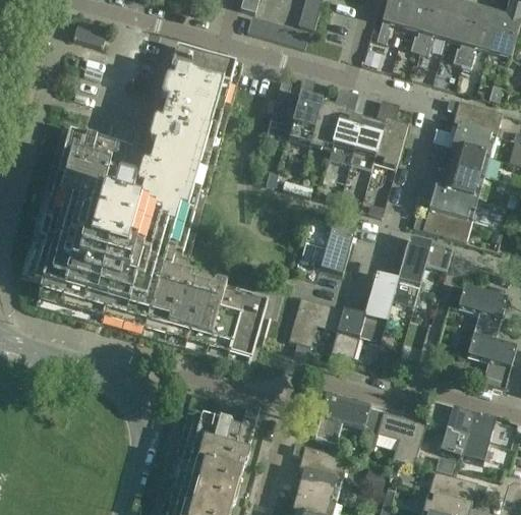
[(240,9),(251,12),(254,13),(256,4),(242,0),(240,9)]
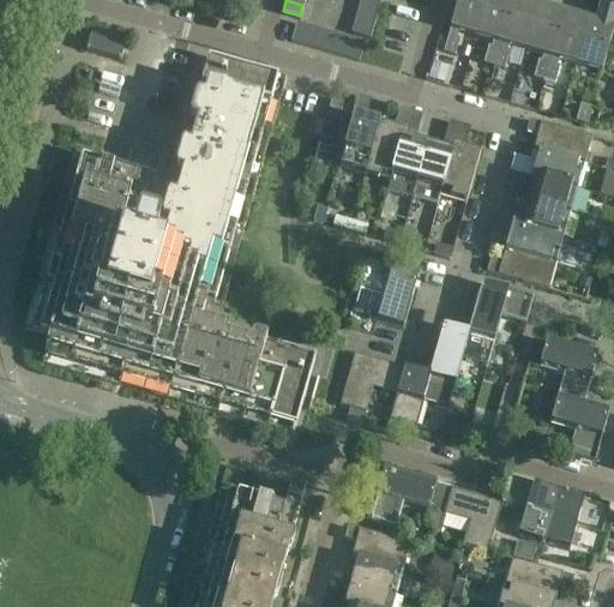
[(378,5),(361,0),(359,10),(375,14),(378,5)]
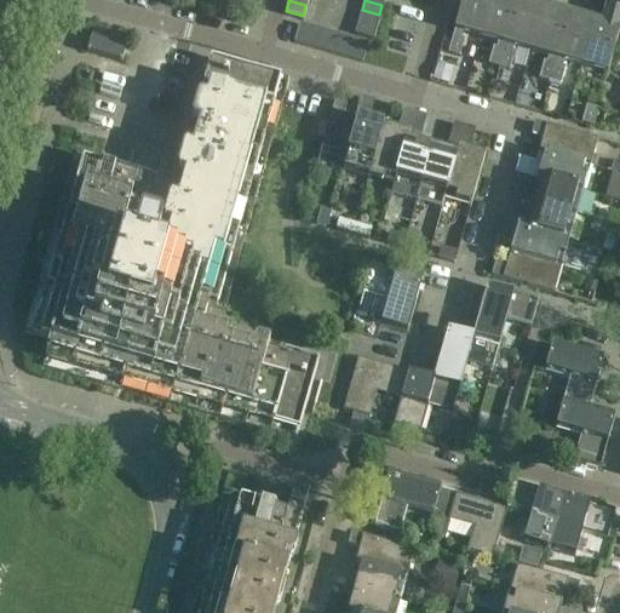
[(460,0),(454,24),(455,24),(448,49),(459,51),(464,34),(460,34),(463,27),(480,32),(487,0),(460,0)]
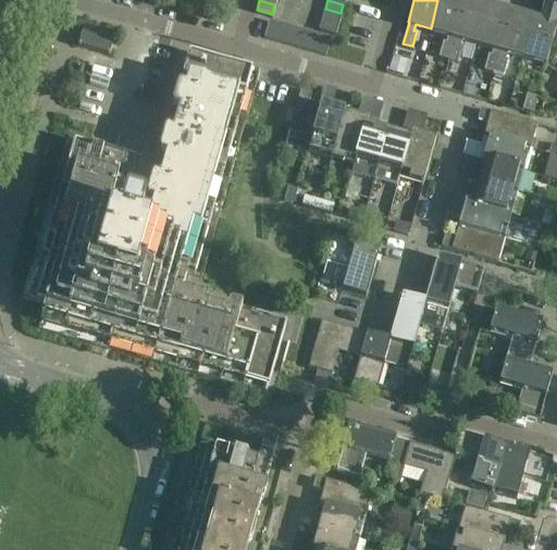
[(437,0),(431,28),(447,33),(446,38),(443,38),(438,53),(448,57),(463,0),(437,0)]
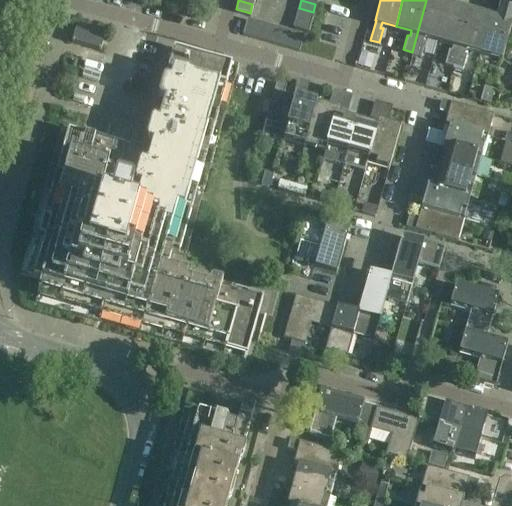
[(448,2),(441,0),(426,0),(412,52),(420,54),(424,40),(422,40),(424,33),(438,37),(448,2)]
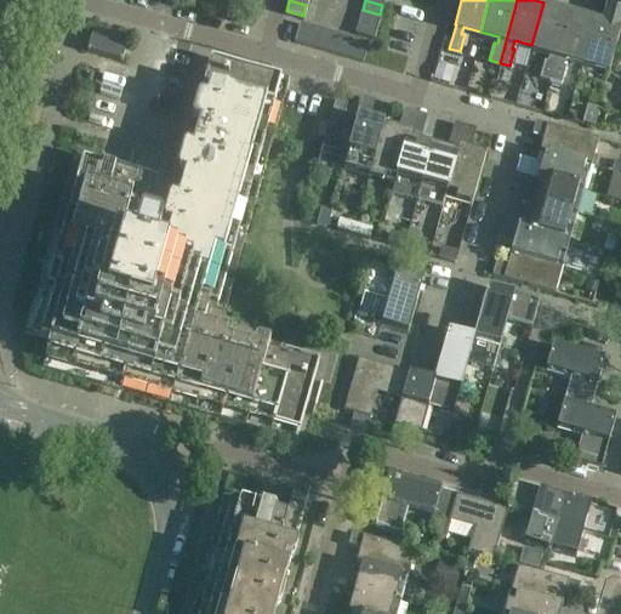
[(608,0),(607,4),(604,11),(620,16),(620,0),(608,0)]
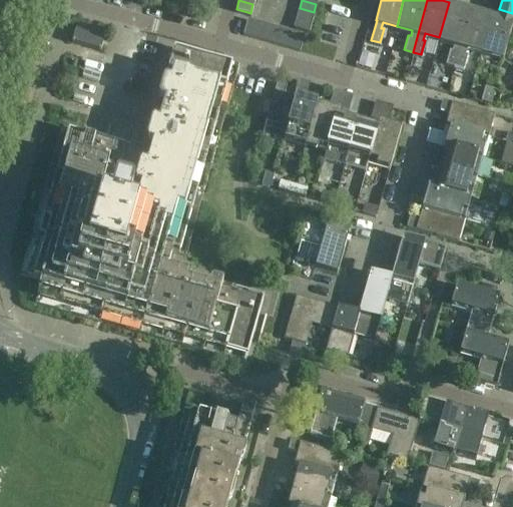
[(470,8),(449,2),(439,37),(454,41),(452,47),(449,46),(445,61),(454,63),(470,8)]
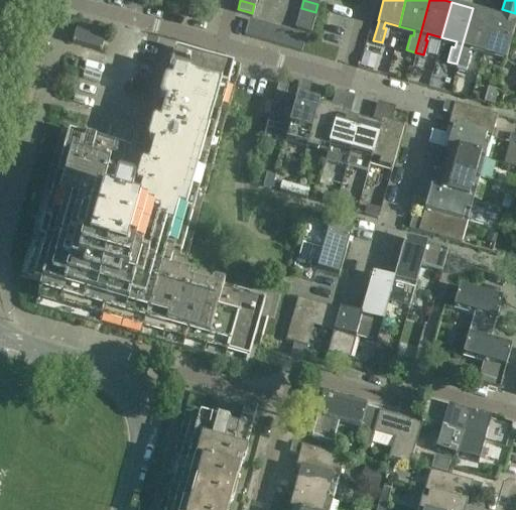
[(315,12),(301,8),(298,16),(312,20),(315,12)]
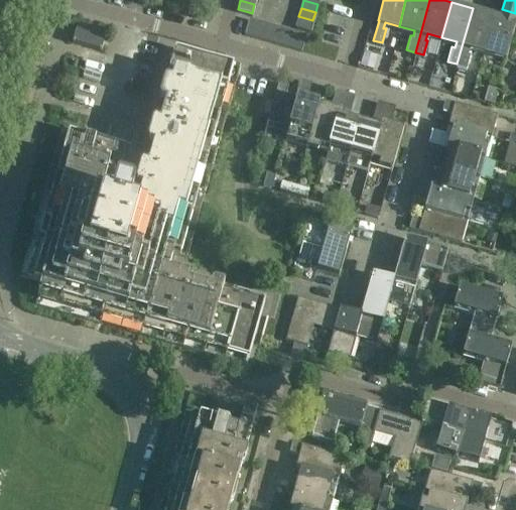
[(494,14),(473,8),(457,64),(466,67),(470,52),(467,51),(469,45),(472,46),(484,49),(494,14)]
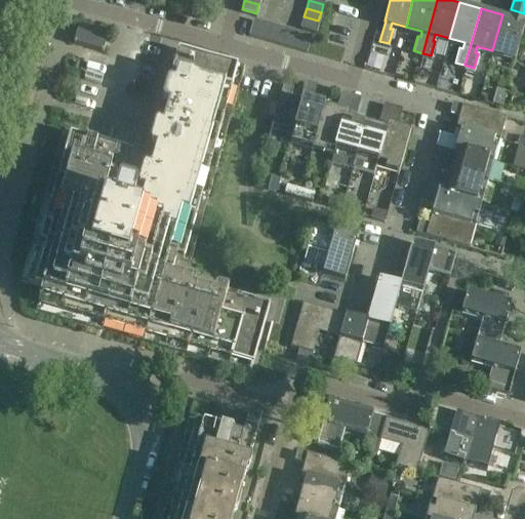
[(502,14),(492,50),(514,56),(523,25),(524,21),(524,17),(524,13),(511,9),(509,15),(502,14)]
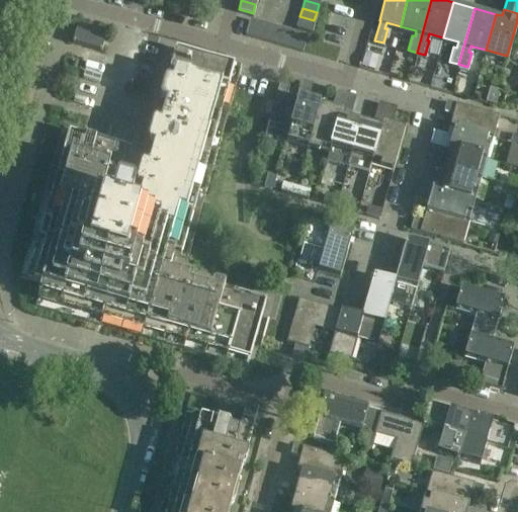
[(314,20),(299,16),(297,25),(308,28),(312,29),(314,20)]
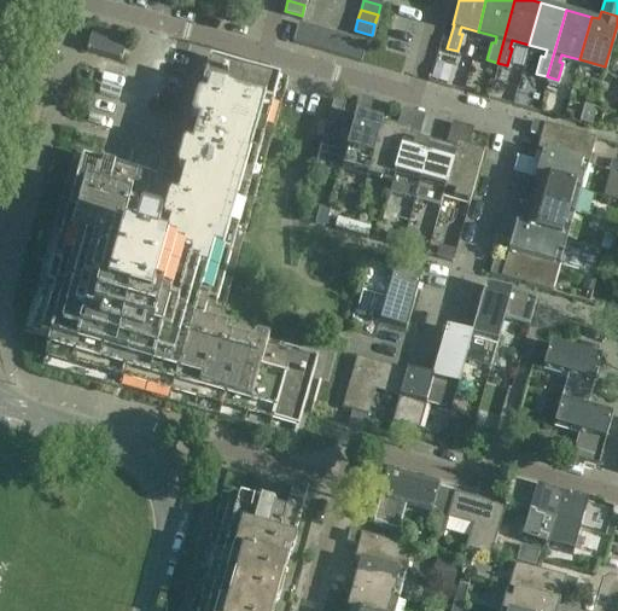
[(297,21),(292,38),(297,39),(302,40),(307,23),(297,21)]
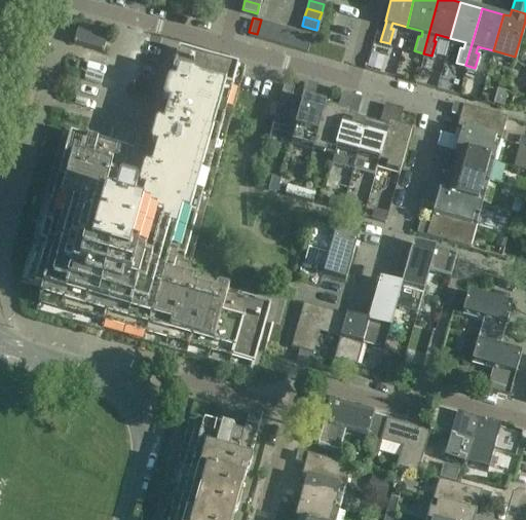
[(73,40),(87,44),(103,48),(109,28),(78,20),(73,40)]
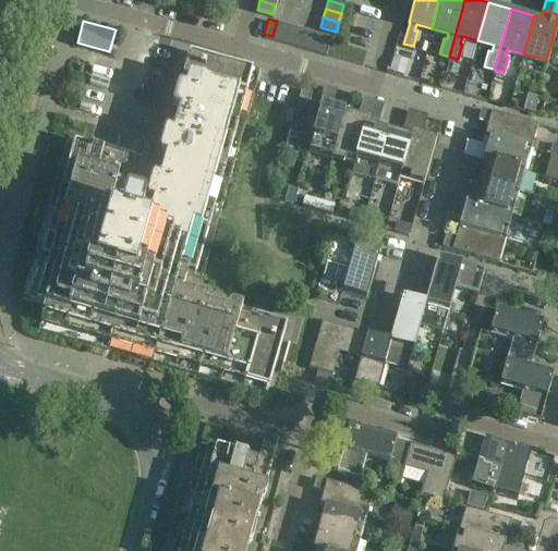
[(286,23),(277,21),(273,36),(281,39),(286,23)]
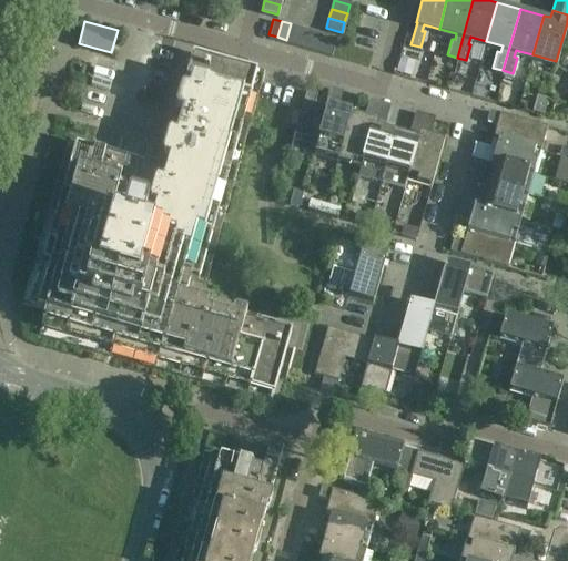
[(300,27),(291,23),(286,40),(295,42),(300,27)]
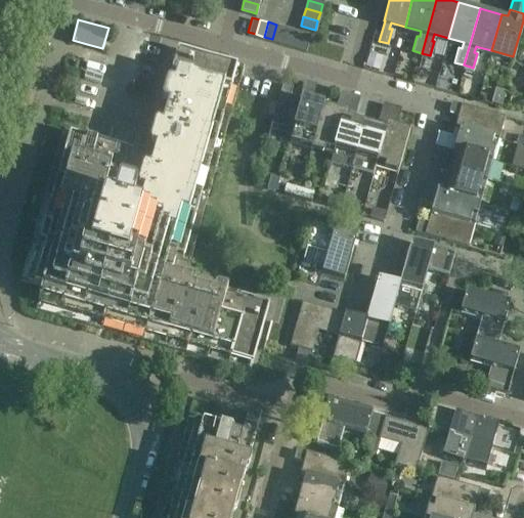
[(285,27),(276,25),(272,39),(280,41),(285,27)]
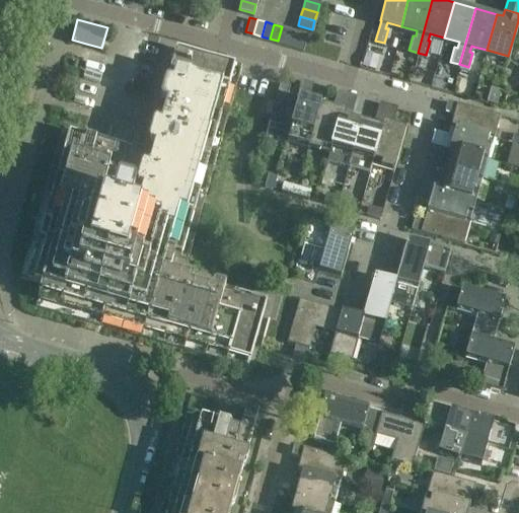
[(290,28),(282,26),(278,41),(286,44),(290,28)]
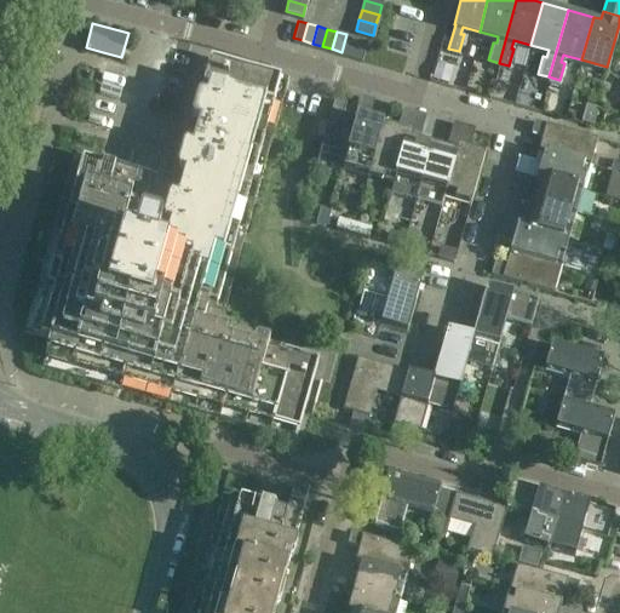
[(357,36),(346,34),(342,52),(352,55),(357,36)]
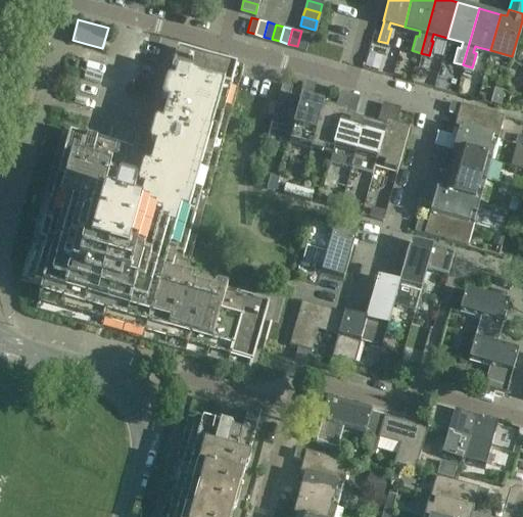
[(301,31),(297,46),(305,48),(310,34),(301,31)]
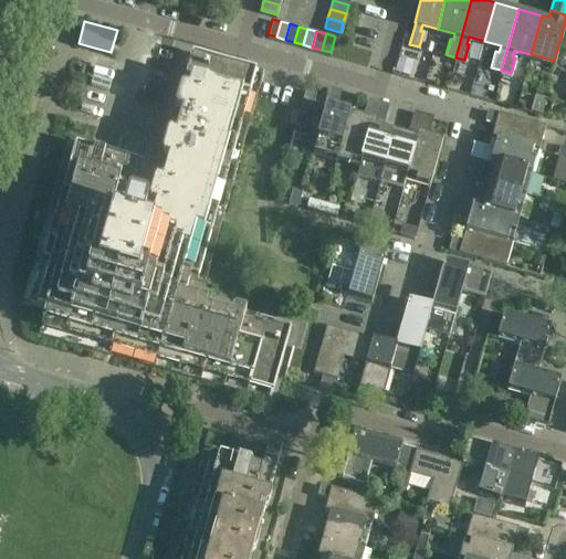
[(38,330),(276,397),(285,399),(301,345),(293,344),(295,336),(287,334),(290,325),(220,305),(222,299),(208,296),(207,301),(175,292),(177,285),(181,286),(185,284),(188,273),(205,277),(262,69),(192,48),(153,189),(166,192),(154,236),(140,232),(142,225),(144,217),(142,213),(127,209),(124,211),(119,227),(105,223),(118,180),(132,183),(139,158),(66,138),(21,301),(44,307),(38,330)]
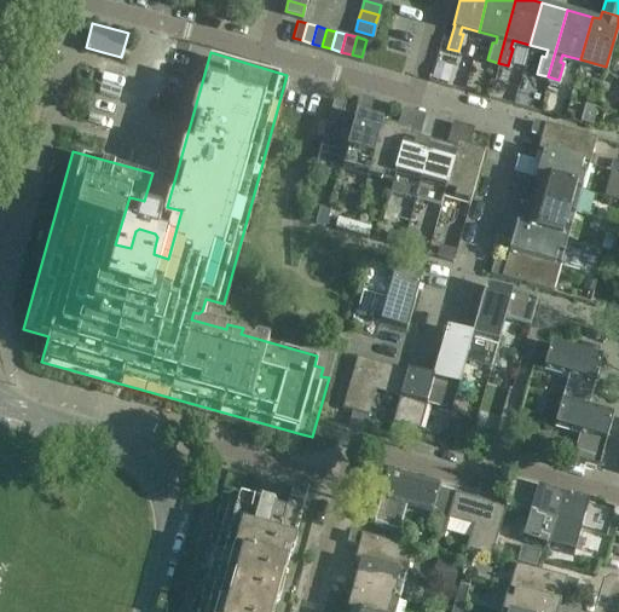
[(334,96),(316,159),(342,166),(357,114),(342,110),(346,98),(334,96)]
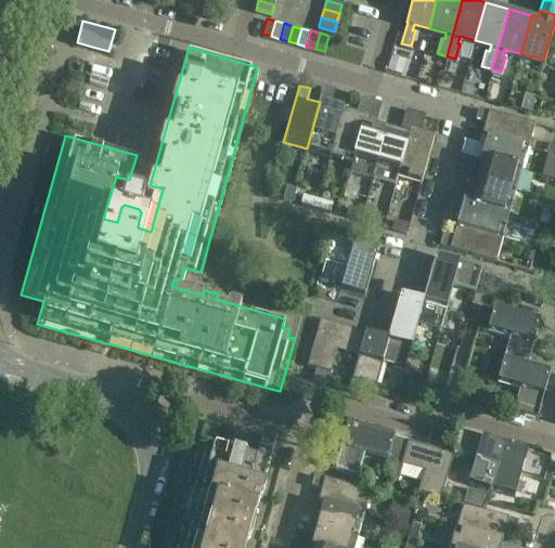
[(534,93),(525,90),(519,105),(530,108),(534,93)]
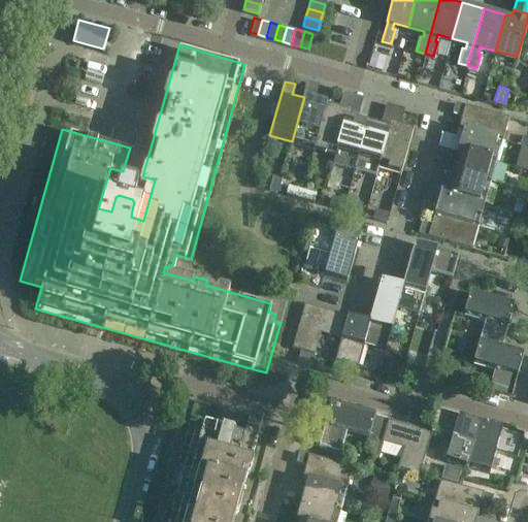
[(292,141),(314,148),(326,103),(304,97),(292,141)]
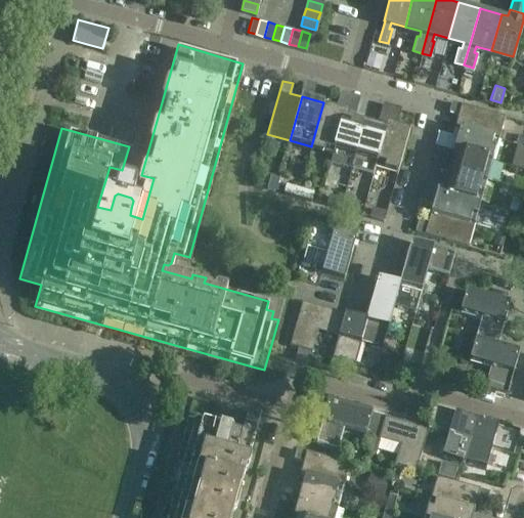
[(504,114),(451,99),(448,110),(457,112),(454,124),(497,136),(504,114)]
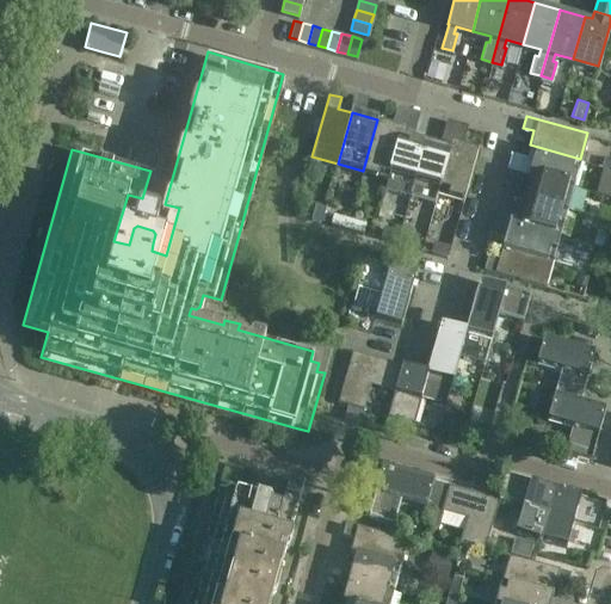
[(363,171),(388,178),(402,127),(377,119),(363,171)]
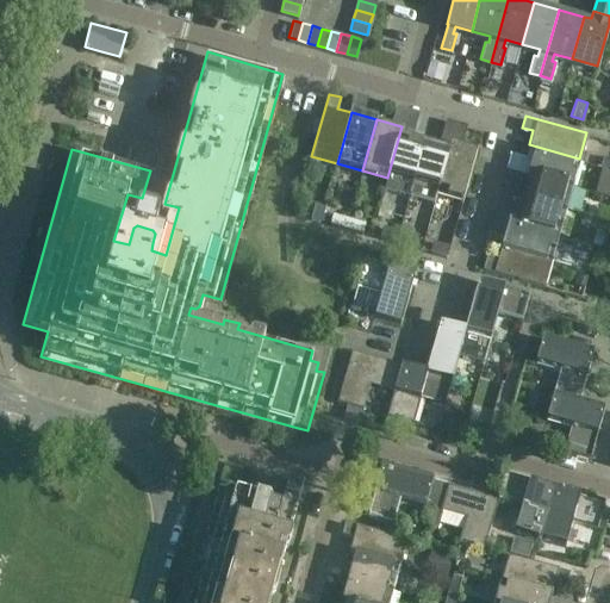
[(387,178),(385,186),(409,193),(424,138),(410,135),(411,129),(402,126),(387,178)]
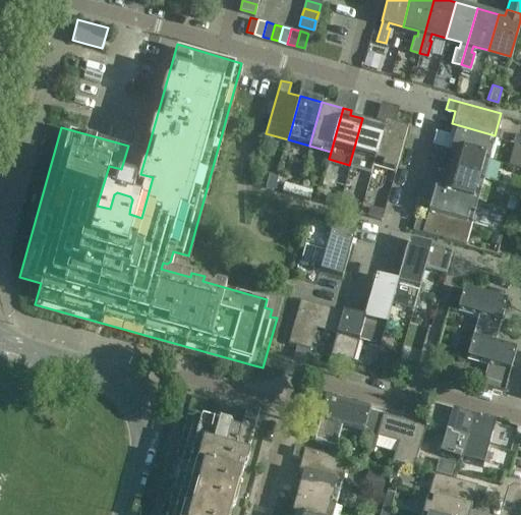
[(372,163),(385,120),(375,117),(374,121),(362,118),(349,165),(370,170),(372,163)]
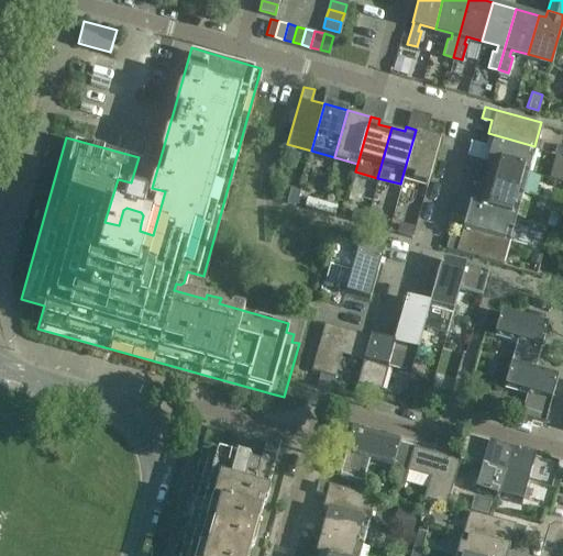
[(427,182),(440,136),(416,130),(403,176),(427,182)]
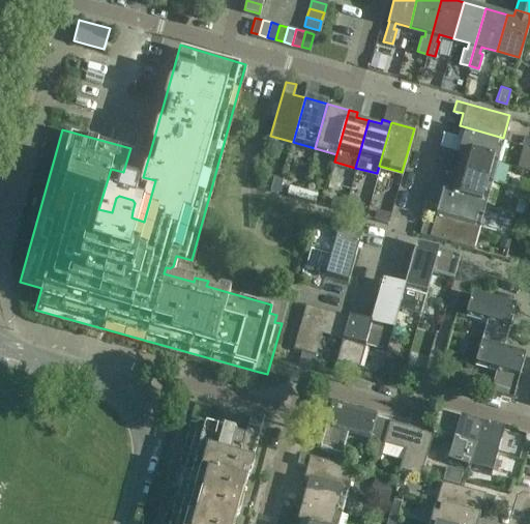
[(442,131),(439,143),(497,159),(503,138),(460,125),(458,135),(442,131)]
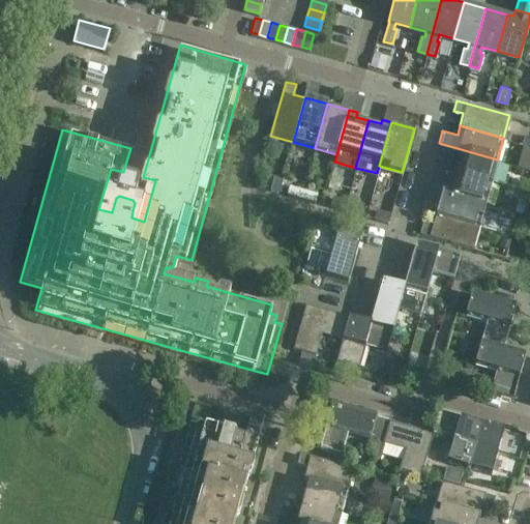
[(439,143),(435,155),(449,159),(447,169),(491,181),(497,159),(439,143)]
